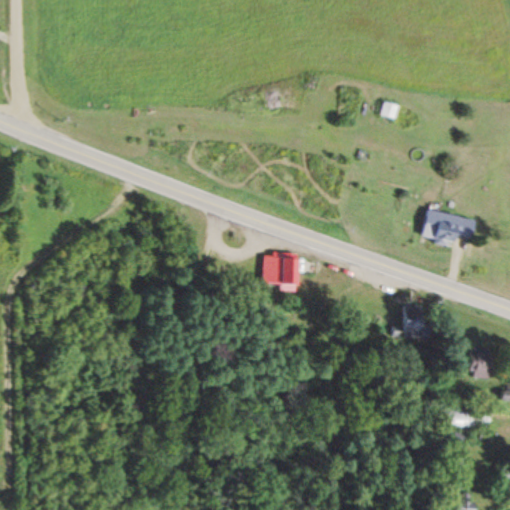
[(396,119),(398,105),(384,102),(381,116),(396,119)]
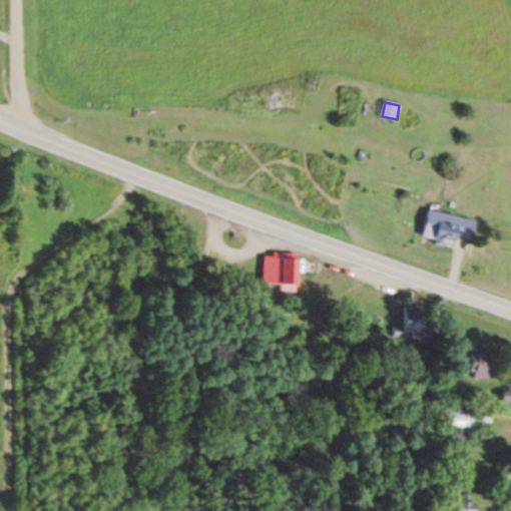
[(471,244),(476,220),(429,209),(423,233),(471,244)]
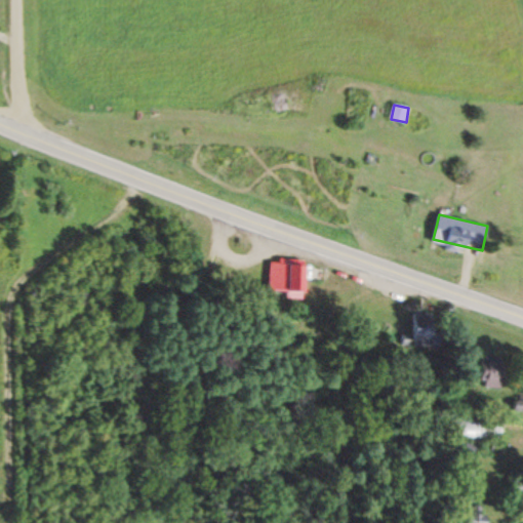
[(305,292),(306,264),(271,262),(270,291),(305,292)]
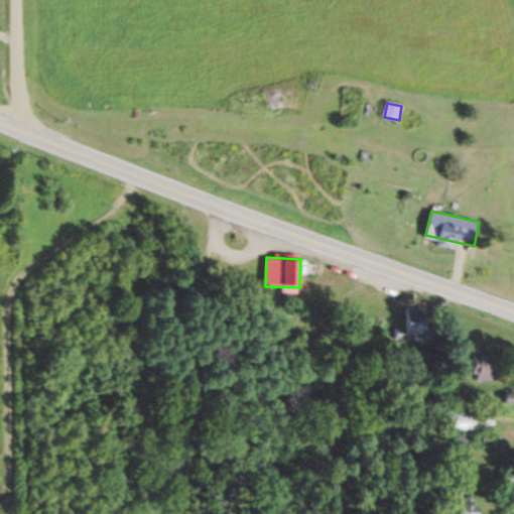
[(432,328),(425,328),(425,308),(406,308),(406,341),(432,341),(432,328)]
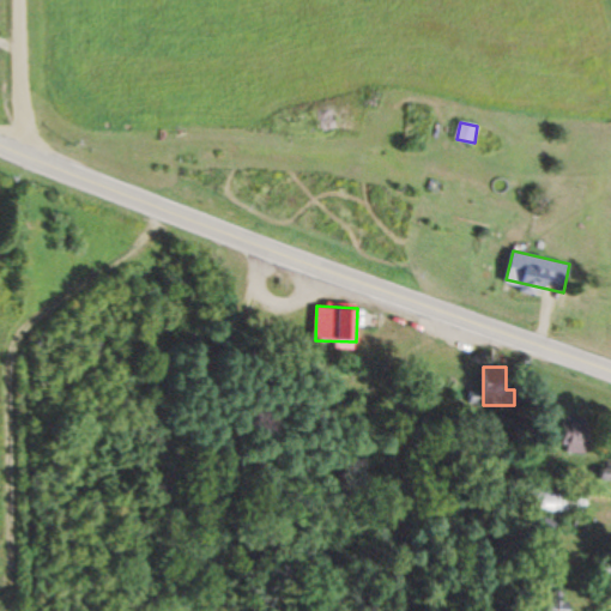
[(590,453),(590,417),(562,417),(562,453),(590,453)]
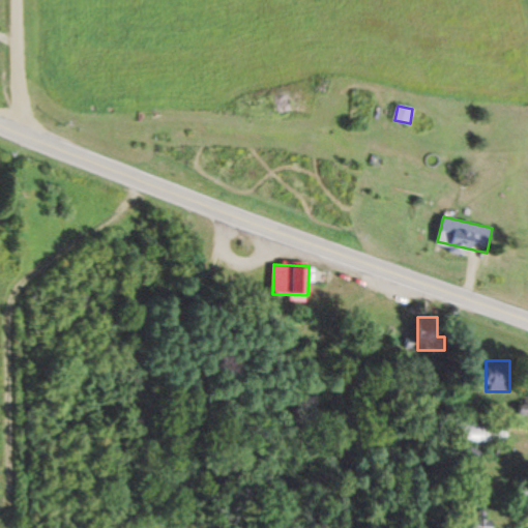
[(506,423),(468,423),(468,443),(506,443),(506,423)]
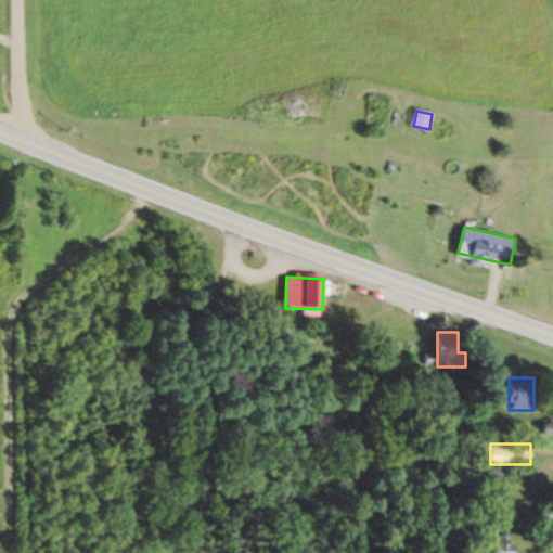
[(552,505),(543,505),(543,531),(552,531),(552,505)]
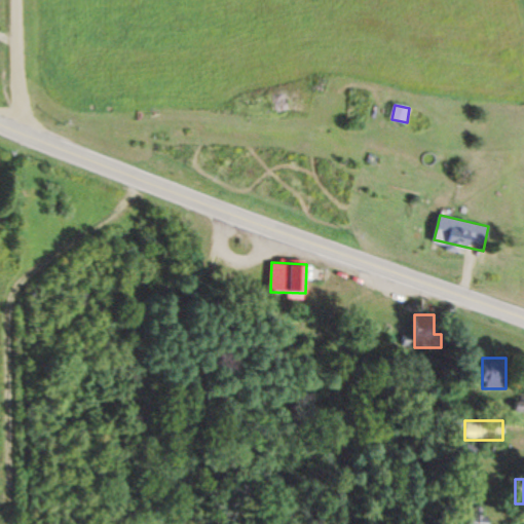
[(485,523),(485,507),(468,507),(468,523),(485,523)]
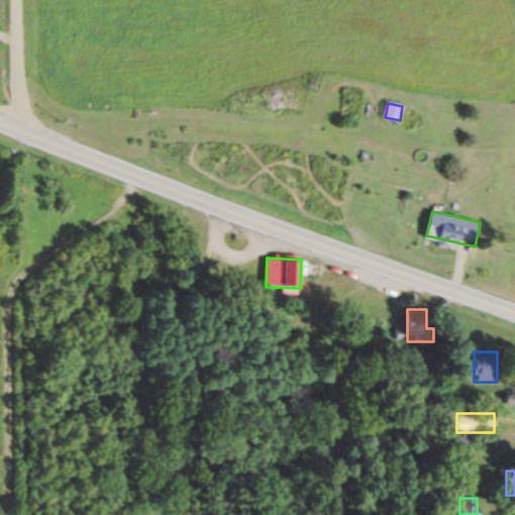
All buildings are outlined.
